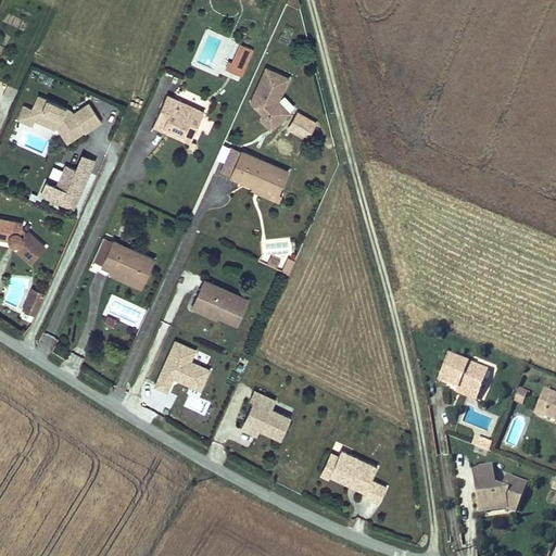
[(253,49),(240,43),(232,62),(245,67),(253,49)]
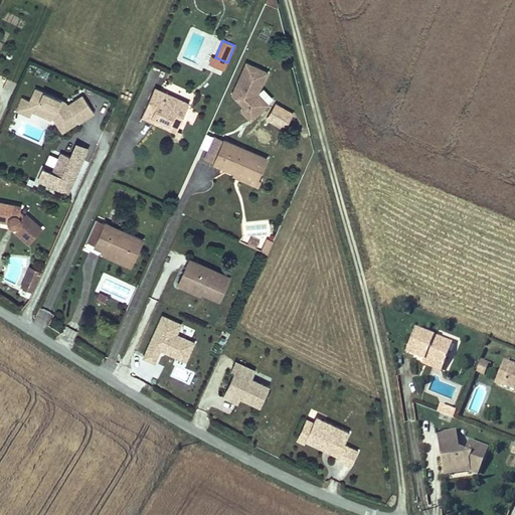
[(215,57),(212,55),(209,63),(224,70),(227,62),(215,57)]
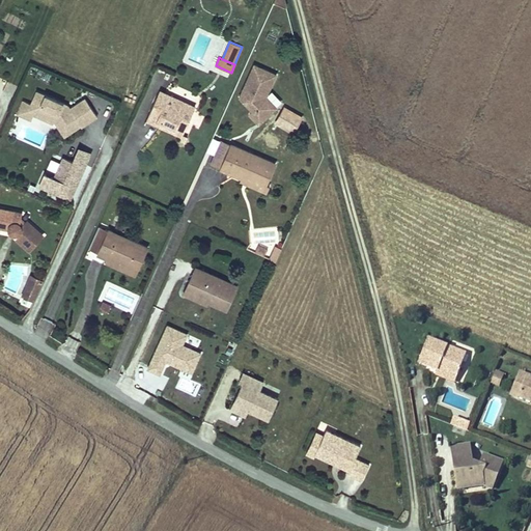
[(259,123),(276,107),(266,96),(275,75),(254,64),(240,96),(253,111),(250,114),(259,123)]
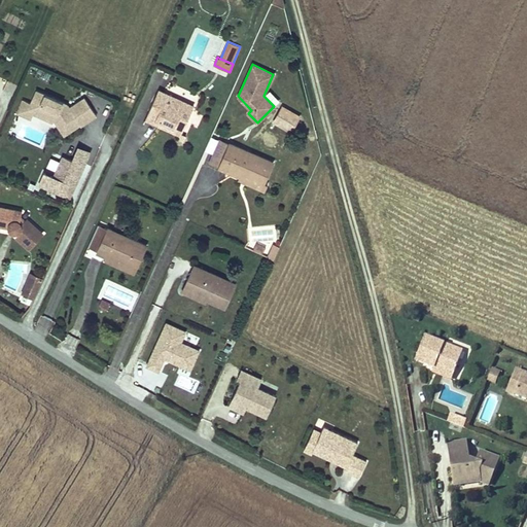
[(160,89),(149,111),(184,128),(195,104),(160,89)]
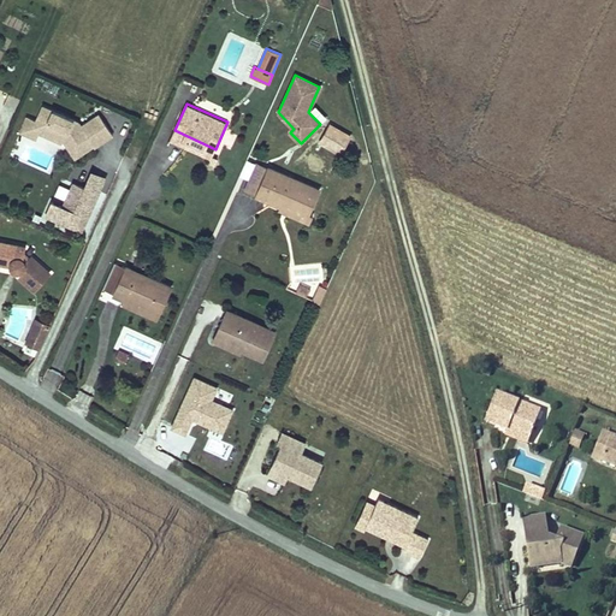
[(27,116),(19,131),(30,136),(34,128),(69,143),(75,149),(80,154),(93,146),(94,147),(112,135),(99,114),(81,125),(80,122),(42,106),(36,120),(27,116)]
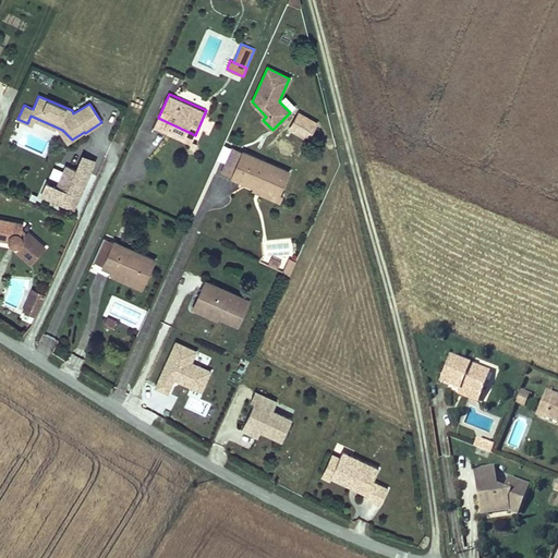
[(298,113),(289,128),(307,138),(316,123),(298,113)]
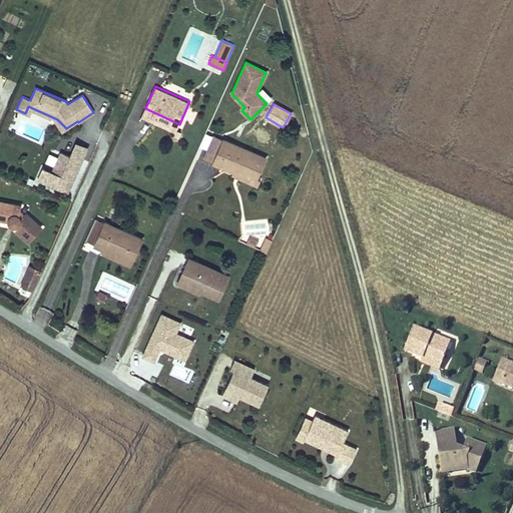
[(28,106),(25,113),(30,115),(32,110),(62,124),(57,119),(28,106)]
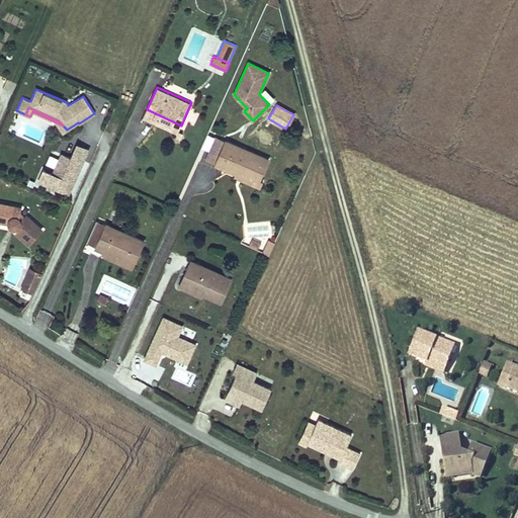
[(181,125),(147,109),(144,117),(178,133),(181,125)]
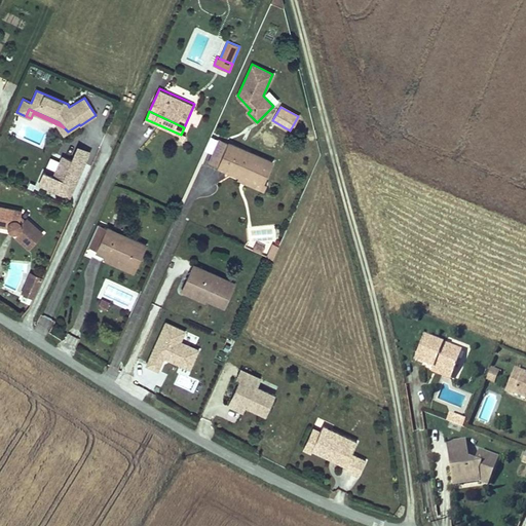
[(220,166),(222,159),(229,143),(220,139),(210,161),(220,166)]
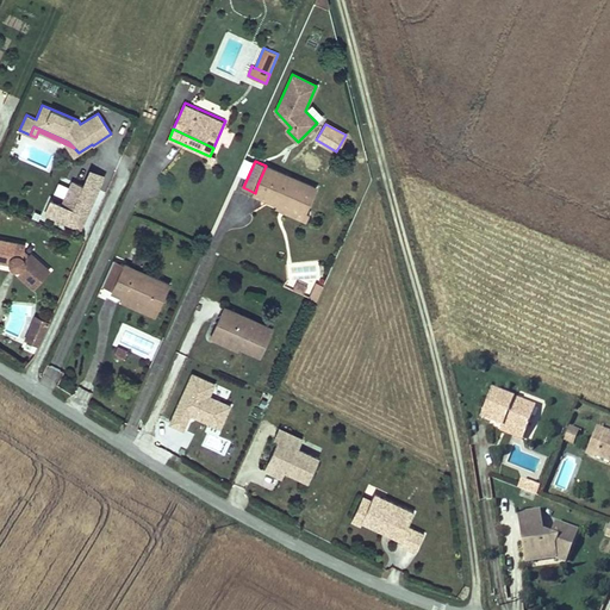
[(266,166),(257,185),(268,190),(265,197),(275,203),(278,198),(305,210),(315,188),(266,166)]
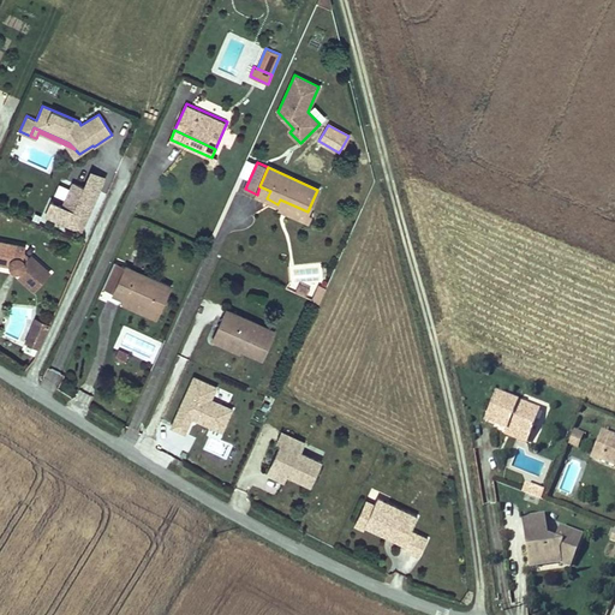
[(87,189),(99,195),(106,178),(94,173),(87,189)]
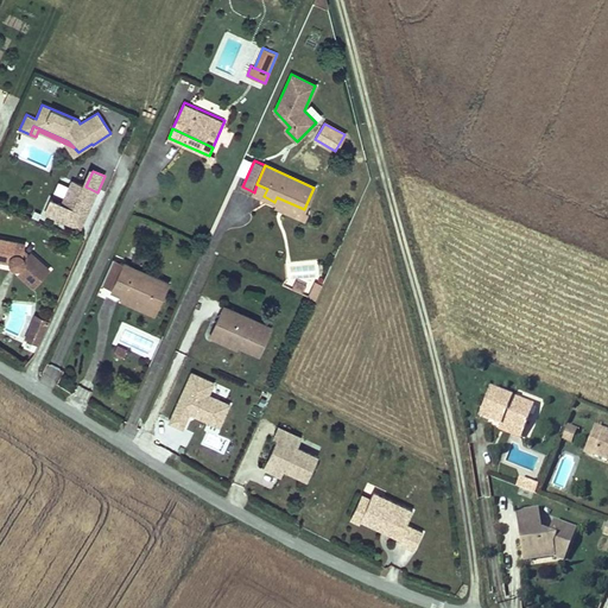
[(45,214),(80,229),(97,192),(86,187),(73,181),(62,204),(51,200),(45,214)]
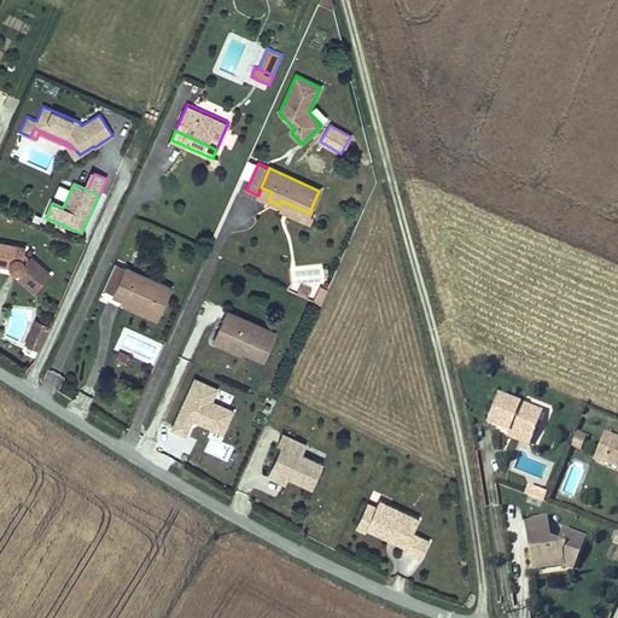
[(281,200),(279,205),(279,208),(309,221),(313,215),(309,213),(281,200)]
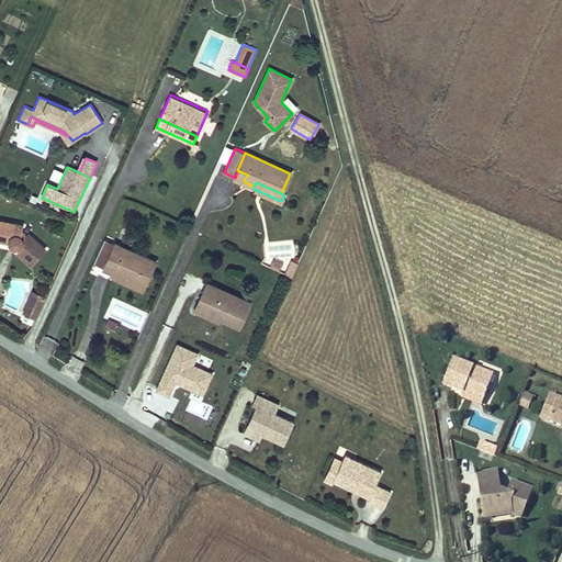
[(0,223),(0,243),(9,245),(10,247),(12,248),(14,249),(18,248),(21,250),(18,254),(32,265),(45,248),(27,234),(26,236),(21,233),(22,228),(0,223)]
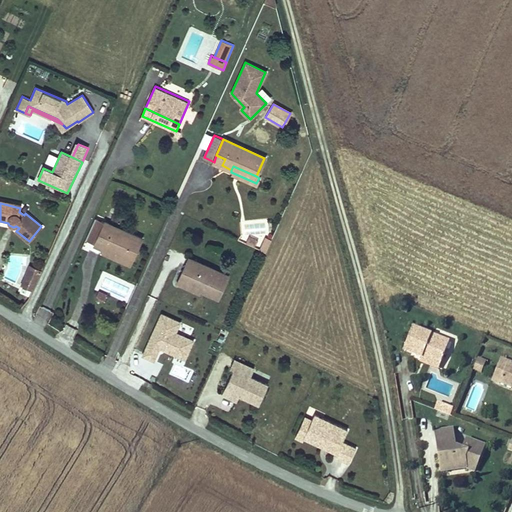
[(96,244),(105,249),(107,245),(135,257),(144,237),(107,220),(96,244)]
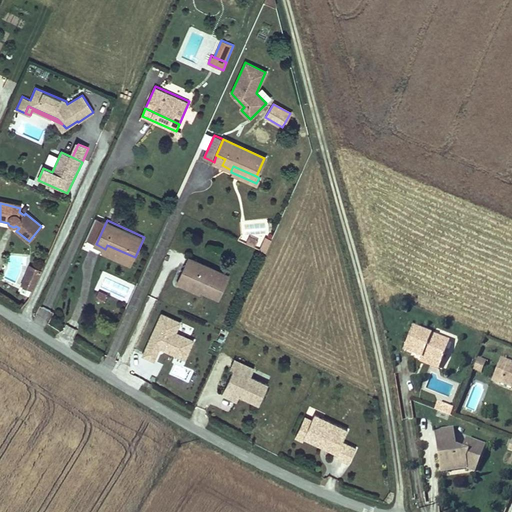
[(266,236),(260,233),(254,246),(260,249),(266,236)]
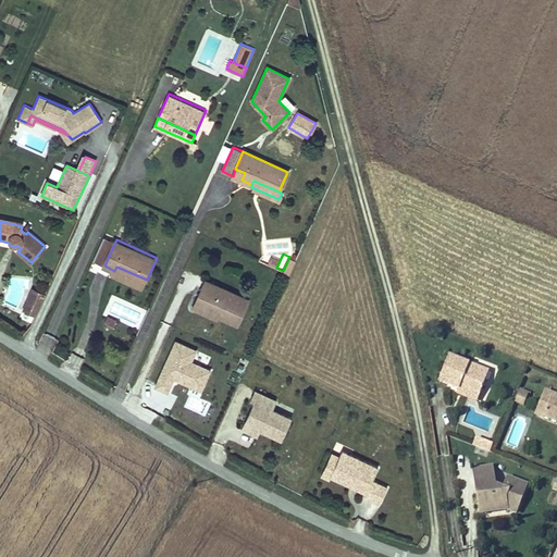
[(116,267),(114,271),(113,275),(143,288),(147,280),(116,267)]
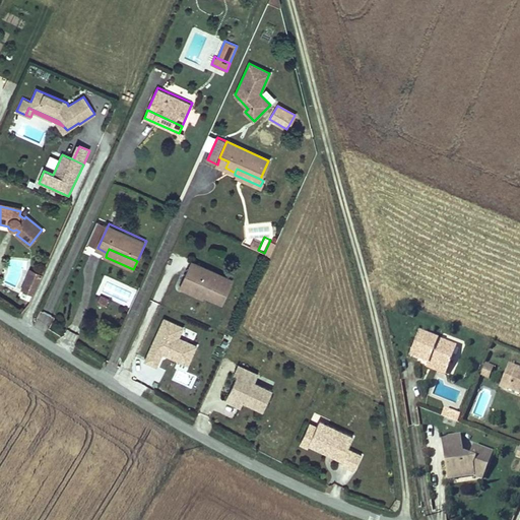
[(191,262),(183,281),(205,291),(203,296),(221,303),(232,279),(191,262)]
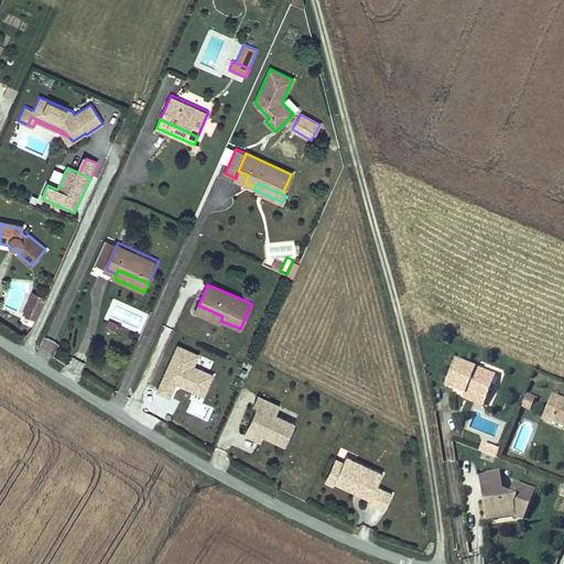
[(23,313),(36,320),(45,299),(33,293),(23,313)]
